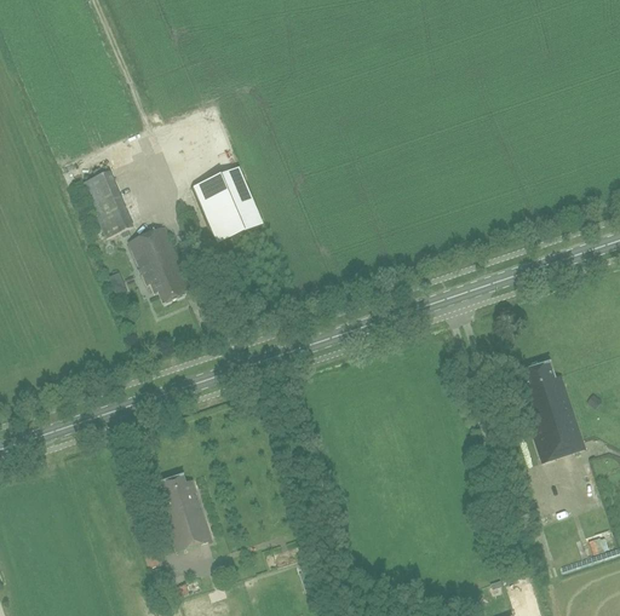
[(193,185),(217,242),(262,223),(237,166),(193,185)]
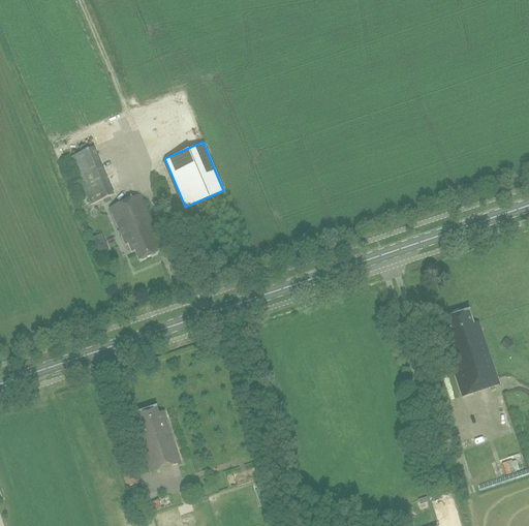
[(156,248),(162,246),(139,192),(110,206),(125,243),(128,242),(131,250),(134,249),(139,260),(158,252),(156,248)]
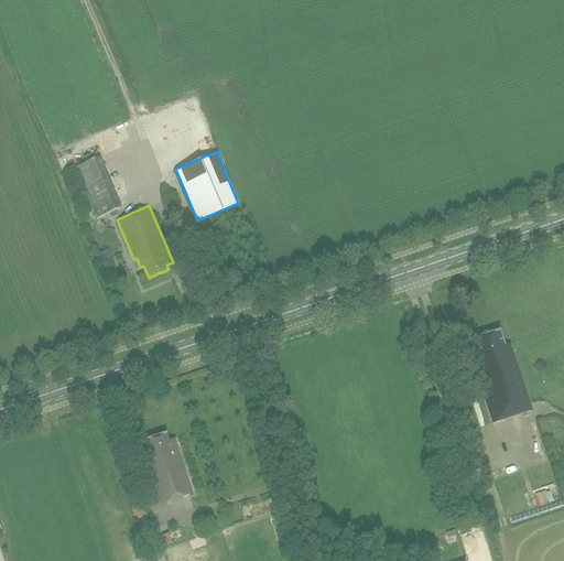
[(474,353),(475,354),(473,356),(474,360),(477,362),(478,365),(476,366),(486,398),(485,398),(492,420),(532,407),(510,341),(505,343),(499,328),(490,332),(489,332),(487,331),(487,330),(483,331),(484,332),(483,334),(473,337),(477,352),(474,353)]
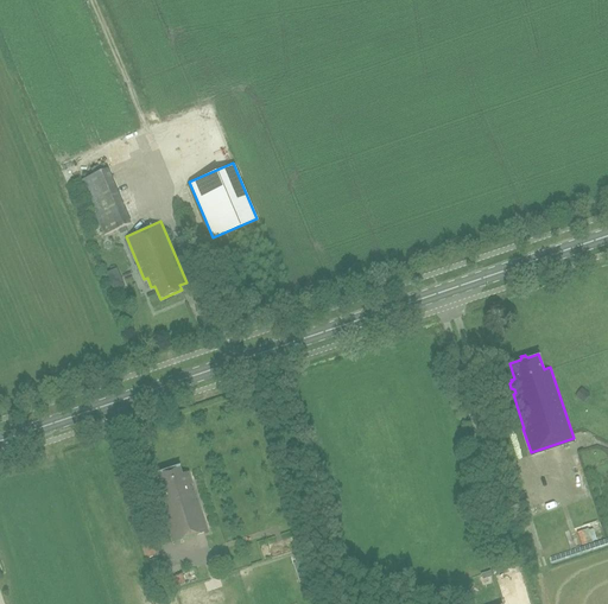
[(523,428),(517,431),(524,456),(531,453),(523,428)]
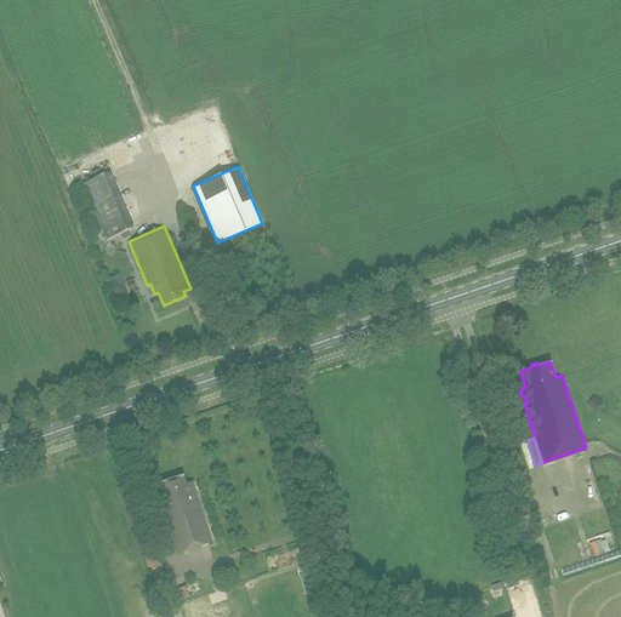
[(176,553),(212,541),(193,479),(186,481),(183,474),(172,478),(172,479),(161,481),(166,500),(163,501),(166,512),(163,513),(176,553)]
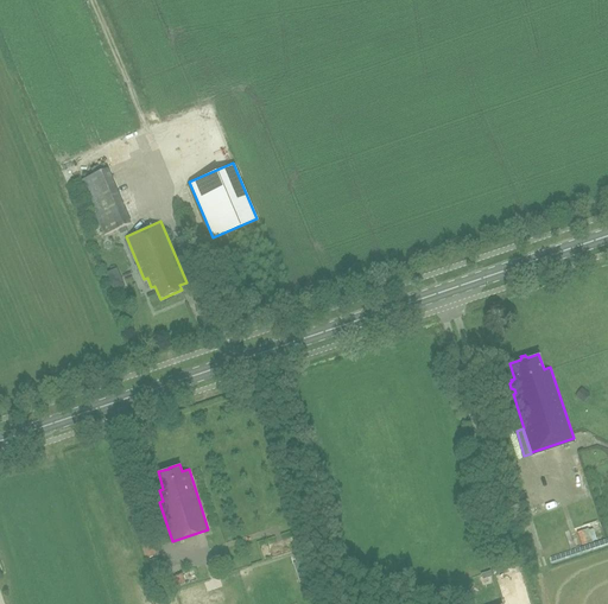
[(590,540),(588,528),(577,529),(580,542),(590,540)]
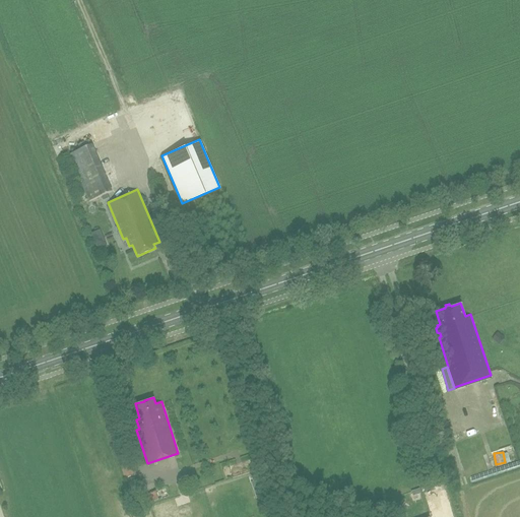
[(130,488),(138,486),(135,475),(127,477),(130,488)]
